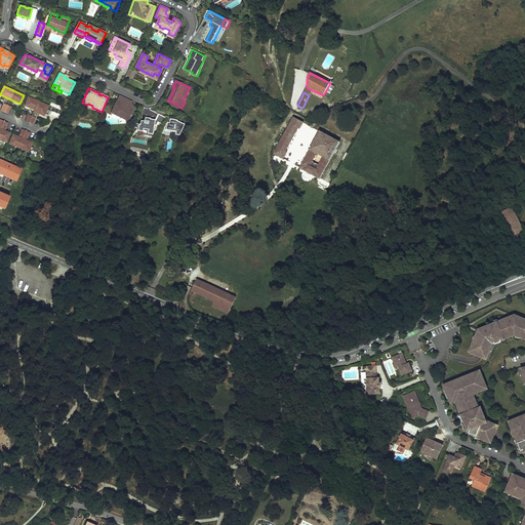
[(129,101),(120,95),(114,110),(112,113),(117,115),(119,113),(129,120),(133,111),(134,108),(130,106),(127,104),(129,101)]
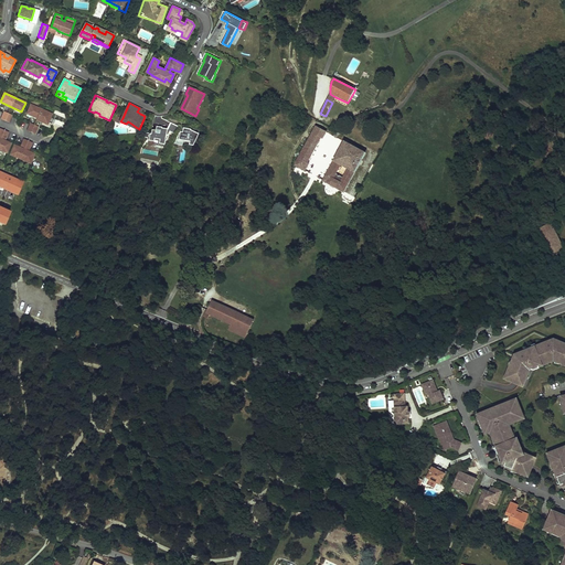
[(52,114),(31,105),(27,114),(36,118),(36,119),(46,125),(52,114)]
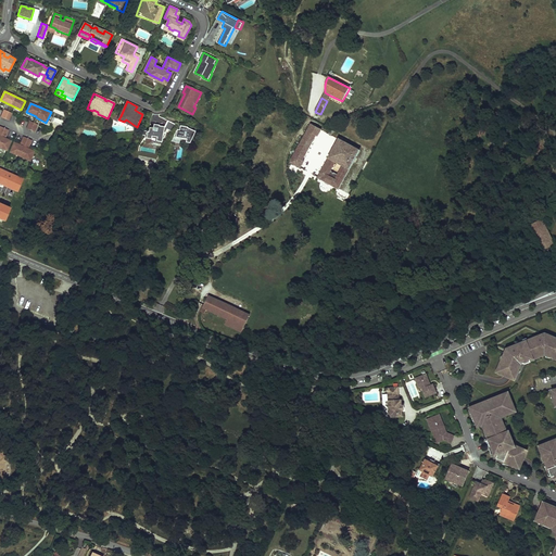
[(12,113),(4,110),(1,117),(9,121),(12,113)]
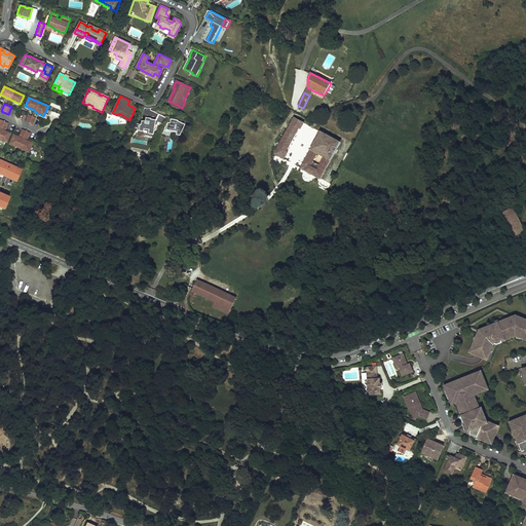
[(36,118),(28,114),(25,121),(33,125),(36,118)]
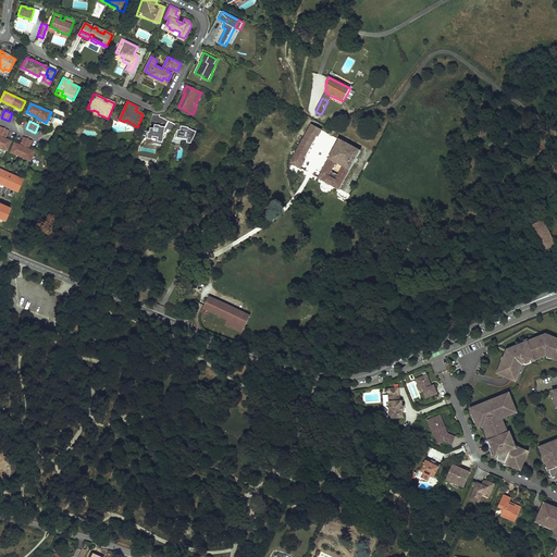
[(172,132),(175,124),(169,121),(165,126),(164,126),(160,125),(159,126),(153,125),(153,128),(150,127),(150,130),(149,130),(149,132),(147,131),(146,136),(146,138),(152,139),(152,136),(158,137),(159,137),(159,139),(162,139),(162,138),(163,138),(166,134),(165,133),(168,130),(172,132)]
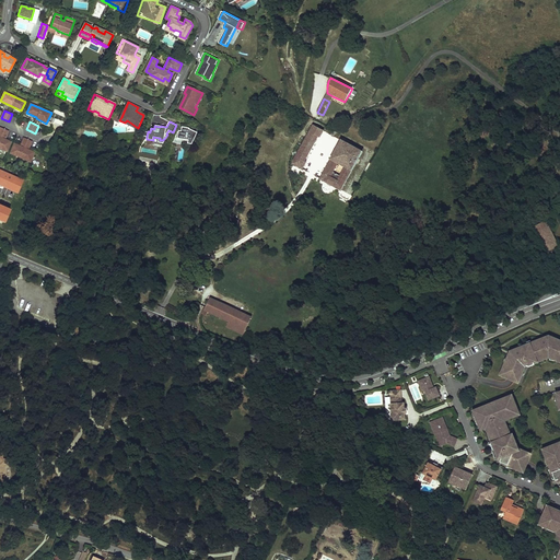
[(189,129),(189,128),(182,125),(181,129),(178,128),(172,140),(181,143),(182,139),(187,140),(193,142),(197,132),(189,129)]
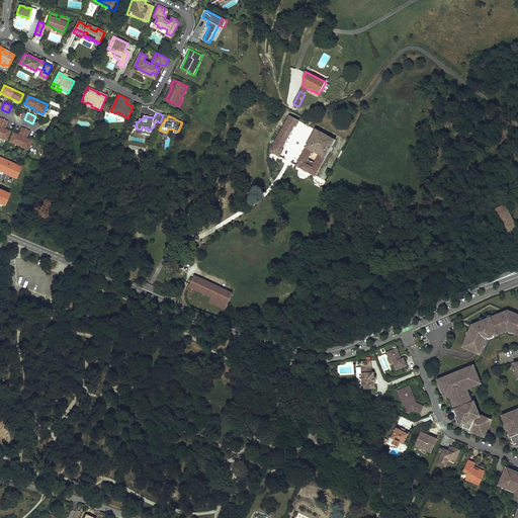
[(299,121),(289,116),(271,152),(280,157),(283,151),(282,150),(294,127),(295,127),(299,121)]
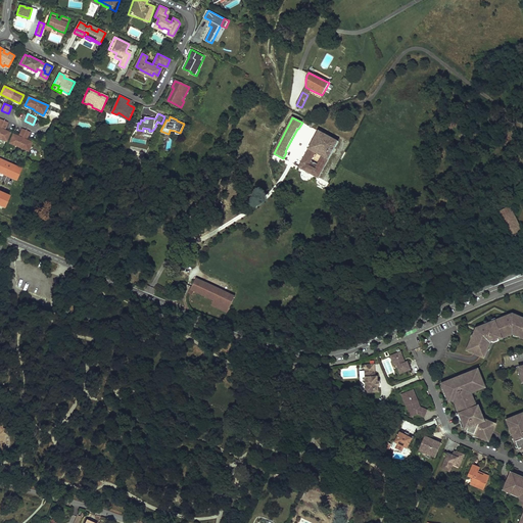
[(8,123),(0,119),(0,138),(6,141),(10,133),(5,131),(8,123)]
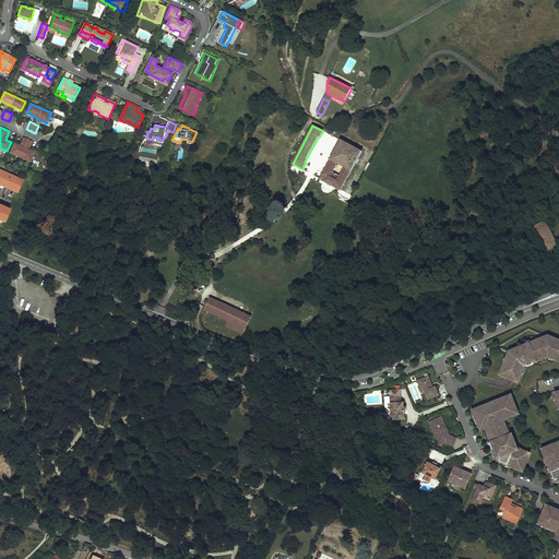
[(33,141),(24,137),(20,146),(14,143),(10,153),(30,161),(34,152),(28,150),(33,141)]
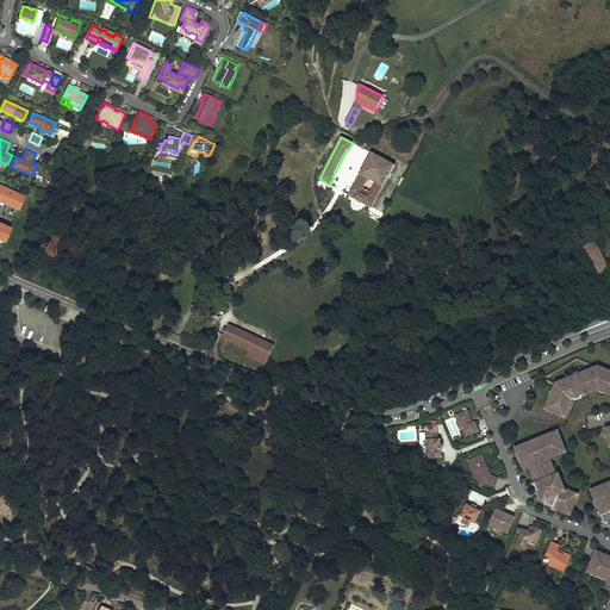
[(373,153),(349,195),(372,209),(396,166),(373,153)]
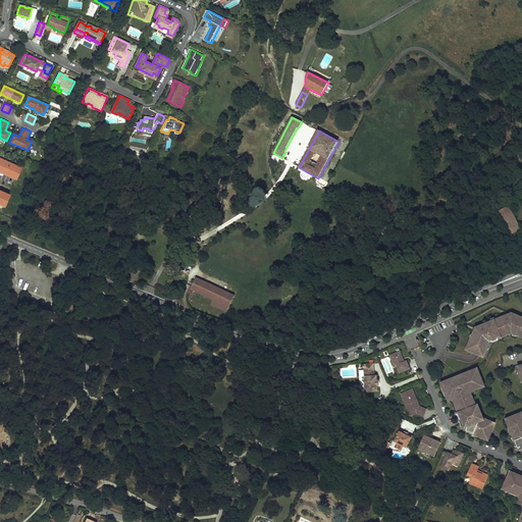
[(0,158),(0,173),(16,180),(22,168),(0,158)]
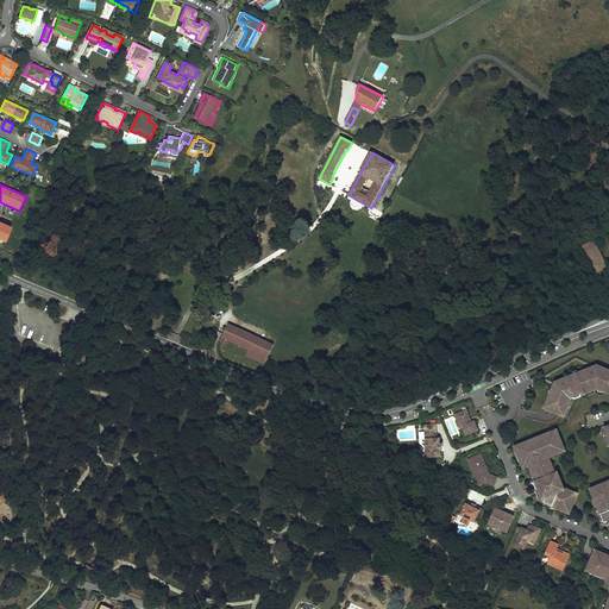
[(0,223),(0,240),(6,243),(12,228),(0,223)]
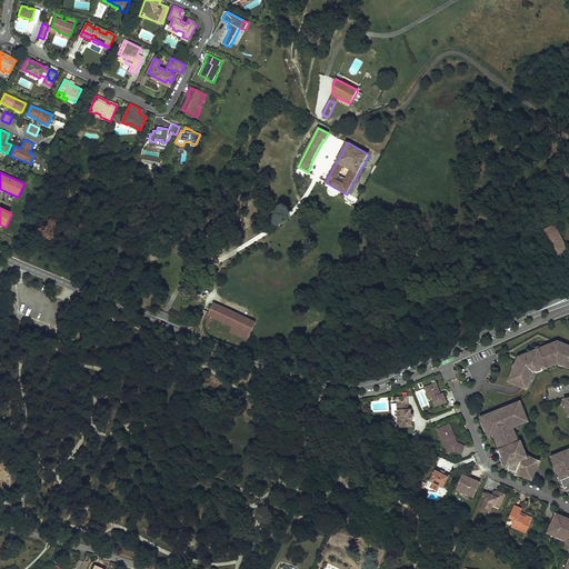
[(542,230),(556,258),(568,251),(556,225),(542,230)]
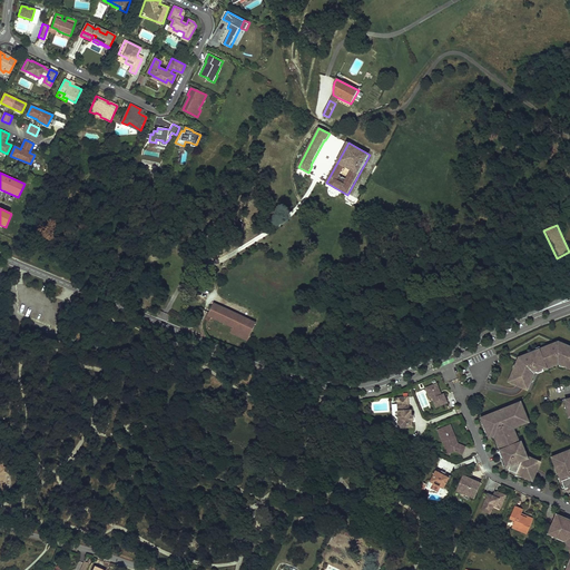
[(209,311),(206,320),(208,322),(210,317),(233,327),(231,332),(247,340),(255,323),(213,304),(209,311)]
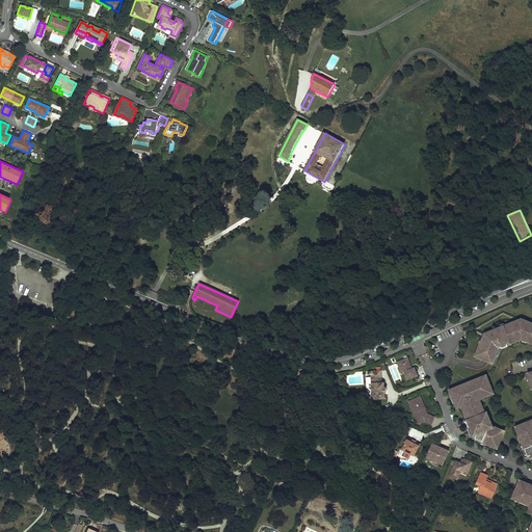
[(480,350),(477,356),(491,363),(499,347),(503,348),(508,346),(507,344),(509,343),(520,340),(520,339),(529,342),(530,341),(531,341),(531,323),(522,319),(520,322),(516,320),(514,321),(514,323),(493,331),(490,330),(489,331),(488,333),(488,334),(487,336),(486,339),(483,338),(478,349),(480,350)]
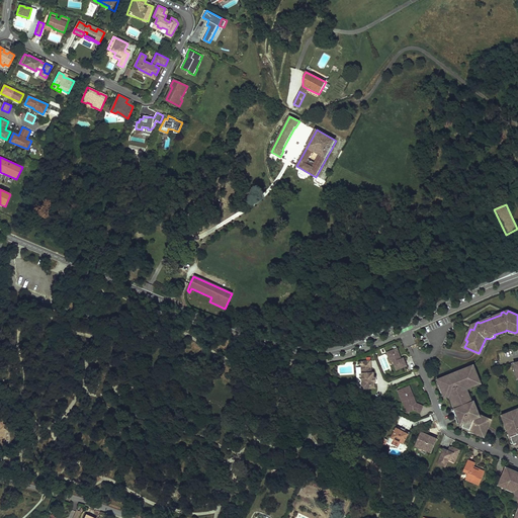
[(397,348),(386,353),(387,356),(392,358),(393,361),(396,370),(407,366),(404,358),(401,359),(397,348)]
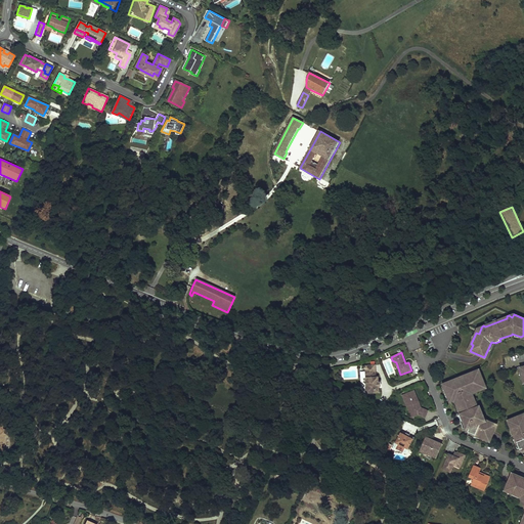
[(375,363),(364,364),(365,372),(367,372),(367,377),(365,377),(366,393),(379,392),(378,387),(380,387),(379,381),(378,381),(378,376),(375,376),(375,363)]
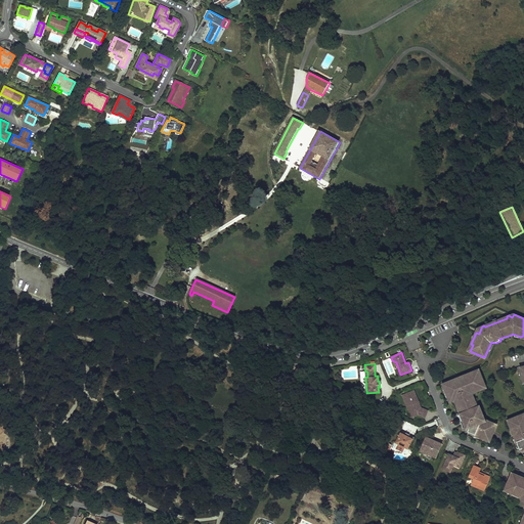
[(485,386),(479,370),(471,374),(472,375),(466,378),(465,376),(461,378),(462,379),(462,381),(459,382),(459,380),(454,382),(454,381),(450,383),(450,382),(443,385),(446,392),(447,392),(448,394),(447,395),(450,402),(456,399),(459,403),(456,403),(461,415),(457,416),(460,422),(464,420),(466,425),(465,426),(466,428),(469,430),(468,432),(482,438),(483,436),(490,439),(496,425),(480,419),(482,415),(480,409),(478,410),(477,407),(473,397),(471,398),(470,394),(478,390),(478,388),(485,386)]
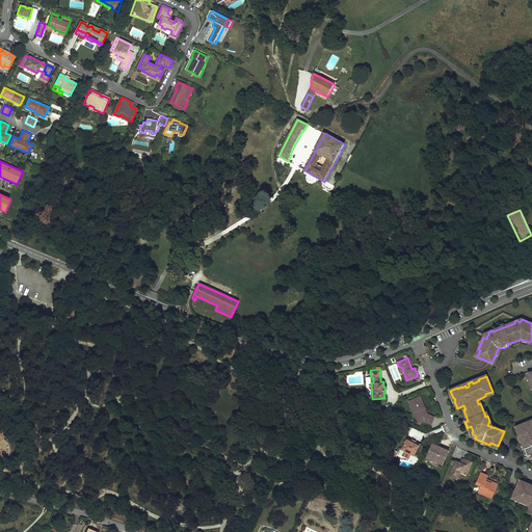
[(420,397),(408,402),(414,415),(416,414),(420,423),(424,421),(431,424),(434,418),(427,414),(425,408),(423,408),(422,405),(423,405),(420,397)]
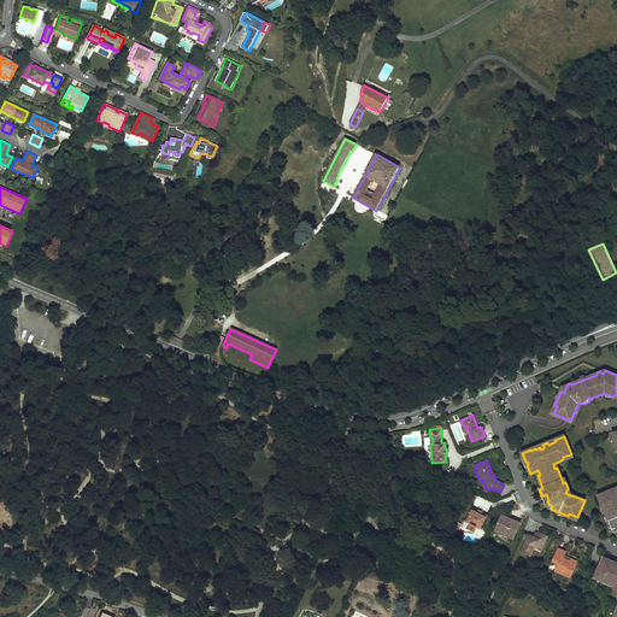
[(616,487),(600,494),(604,503),(603,504),(612,529),(616,528),(616,533),(616,532),(616,487)]
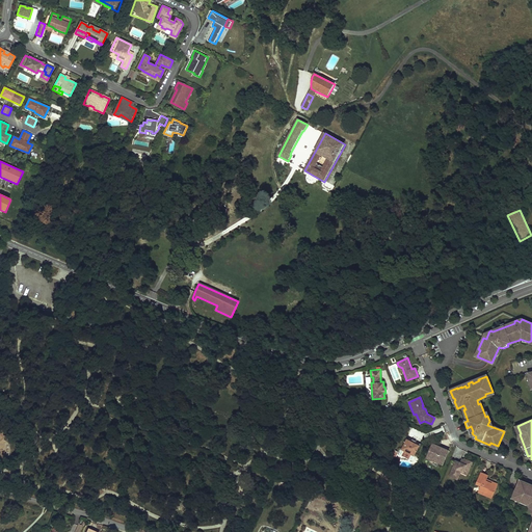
[(413,442),(407,440),(403,450),(416,456),(421,446),(416,444),(413,442)]
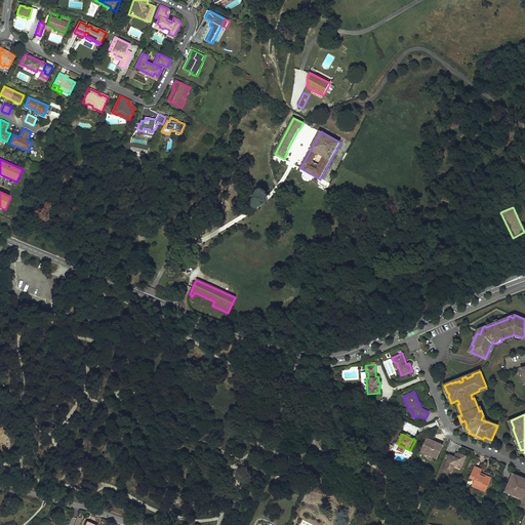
[(443,445),(427,439),(420,452),(426,454),(427,452),(428,452),(429,455),(435,458),(438,451),(440,452),(443,445)]
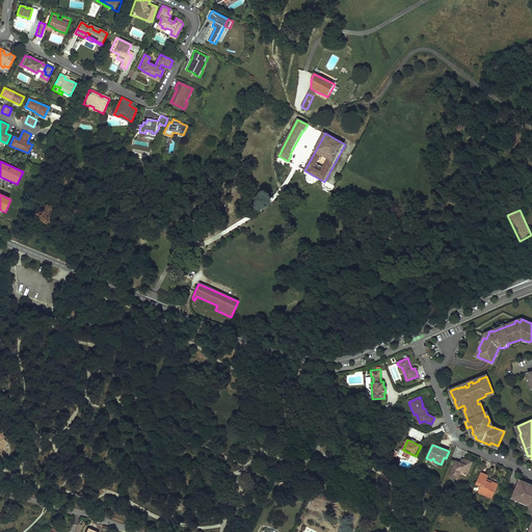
[(462,462),(460,461),(460,462),(455,461),(449,476),(457,479),(460,472),(461,470),(468,473),(472,462),(464,459),(463,460),(462,462)]
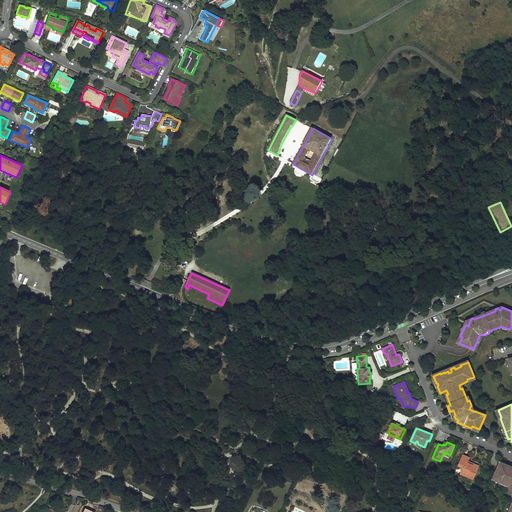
[(472,465),(468,463),(468,461),(470,458),(463,455),(458,465),(463,467),(461,470),(466,473),(465,476),(473,479),(479,466),(473,463),(472,465)]
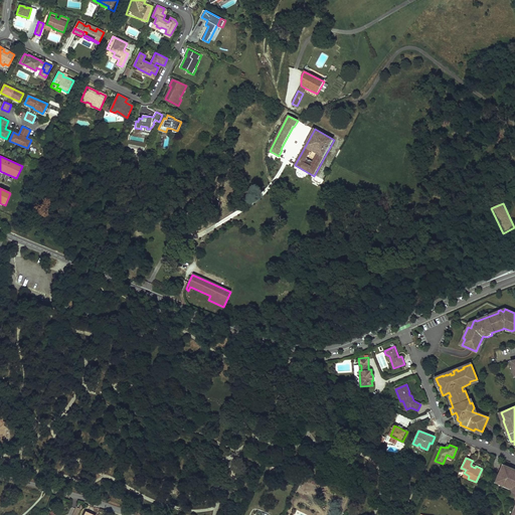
[(514,514),(514,467),(505,463),(499,476),(501,477),(499,483),(507,486),(509,486),(511,487),(512,489),(514,494),(514,493),(514,509),(512,514),(514,514)]
